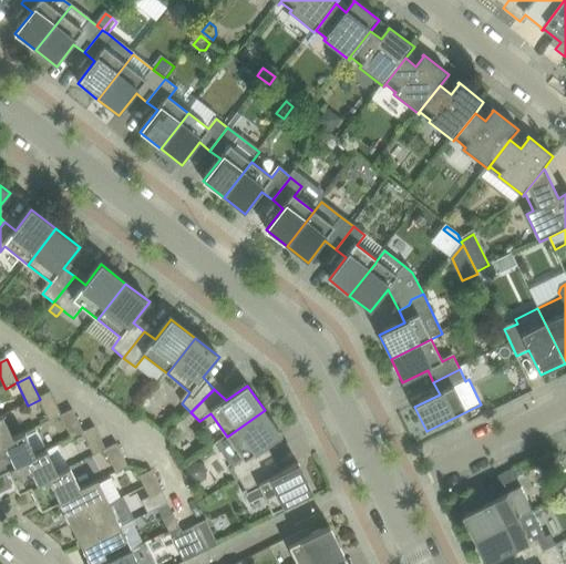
[(40,399),(39,400),(50,422),(50,423),(61,418),(62,417),(51,393),(40,399)]
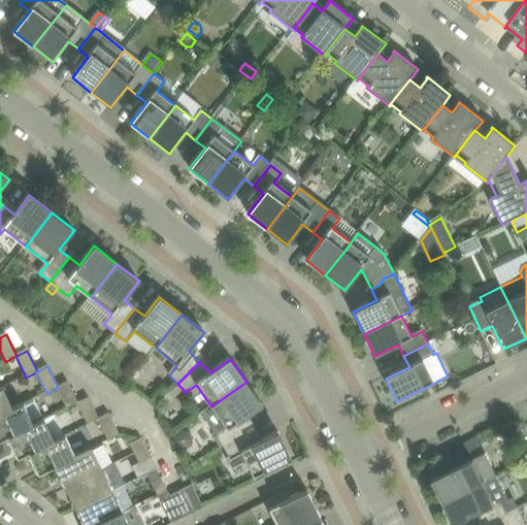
[(211,406),(201,415),(217,436),(218,437),(219,440),(223,448),(250,431),(243,420),(263,405),(246,382),(211,406)]
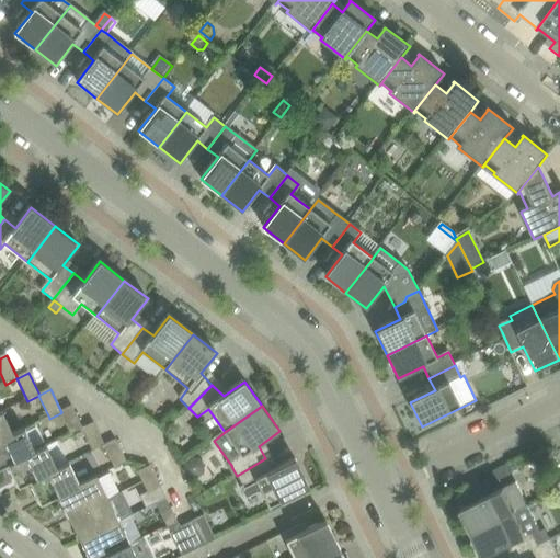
[(61,412),(60,413),(71,435),(83,429),(72,407),(61,412)]
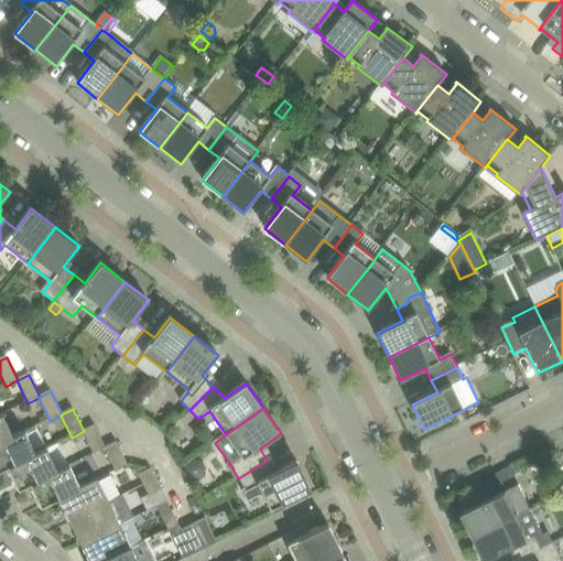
[(0,416),(0,444),(14,438),(13,437),(10,428),(3,414),(0,416)]
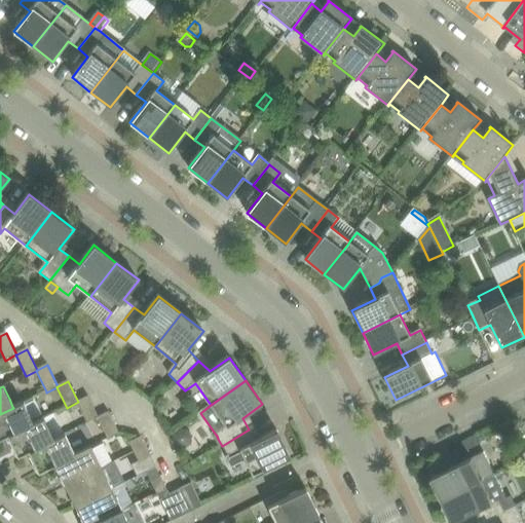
[(79,403),(77,403),(87,424),(88,424),(99,419),(100,418),(99,418),(88,397),(79,403)]
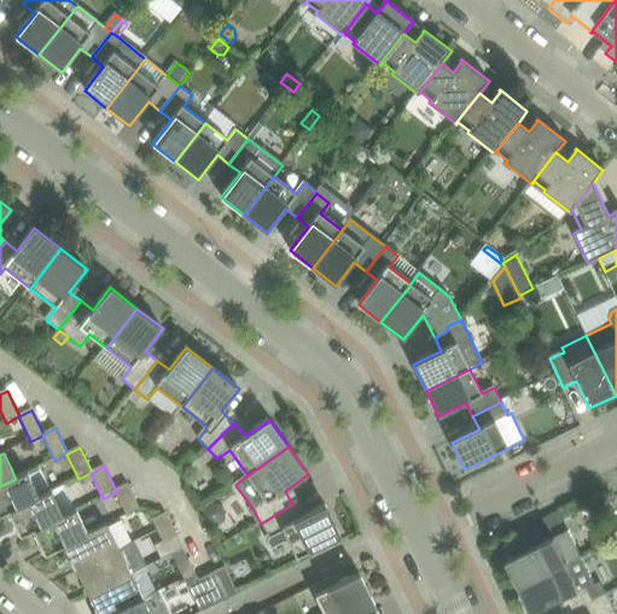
[(0,516),(52,492),(40,467),(28,473),(0,486),(0,516)]
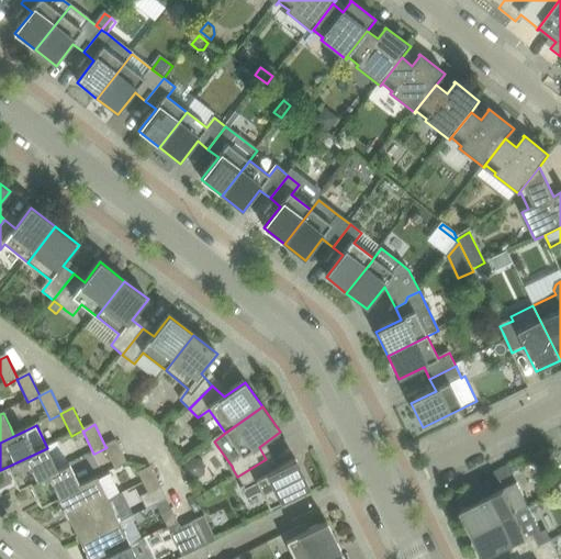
[(107,447),(105,448),(116,470),(128,465),(116,442),(105,447),(107,447)]
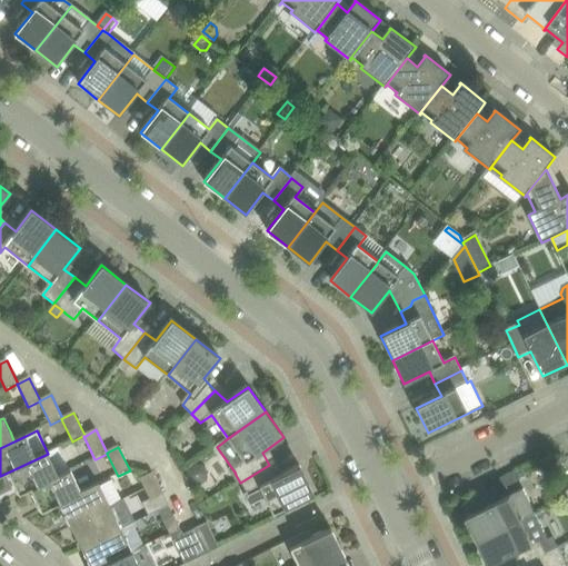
[(48,454),(8,473),(9,474),(12,482),(19,496),(30,490),(59,476),(59,475),(55,468),(48,454)]
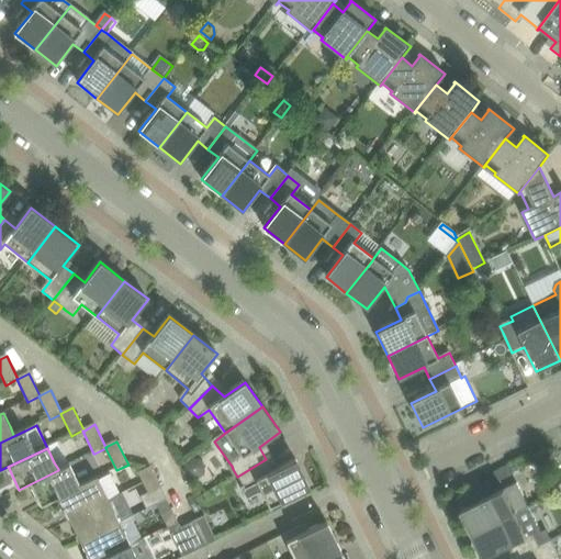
[(266,459),(237,477),(245,488),(243,489),(248,501),(262,493),(270,509),(311,489),(298,461),(273,472),(266,459)]
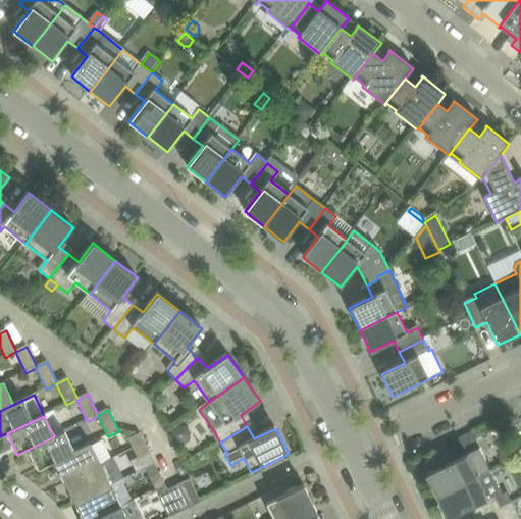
[(54,436),(28,450),(39,470),(74,453),(64,431),(54,436)]
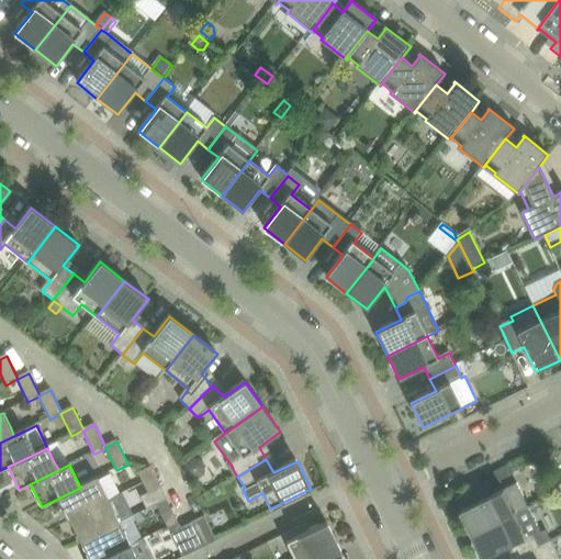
[(232,466),(227,468),(234,479),(237,477),(233,469),(232,466)]
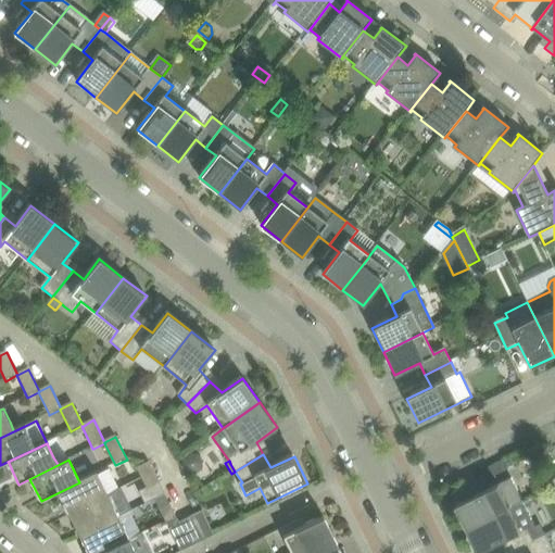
[(137,468),(142,479),(154,473),(150,463),(137,468)]
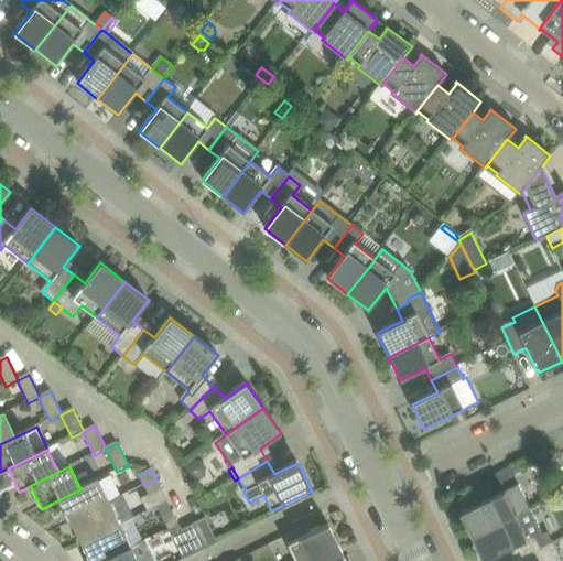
[(157,479),(144,486),(149,496),(162,489),(157,479)]
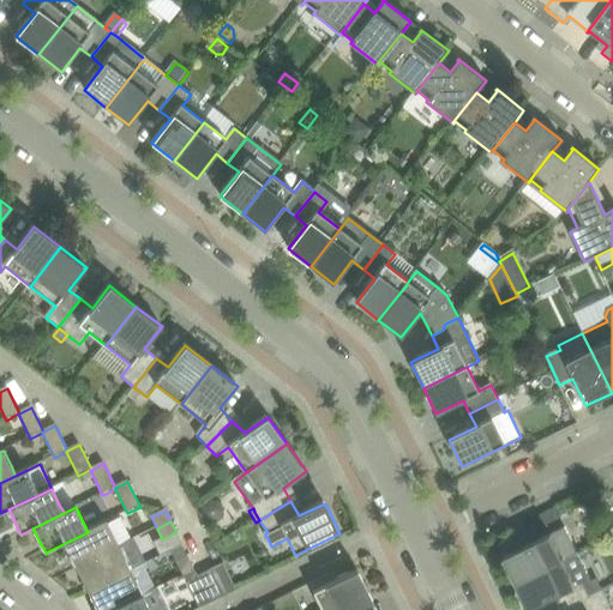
[(88,532),(46,553),(46,554),(65,544),(77,568),(119,547),(107,523),(88,532)]
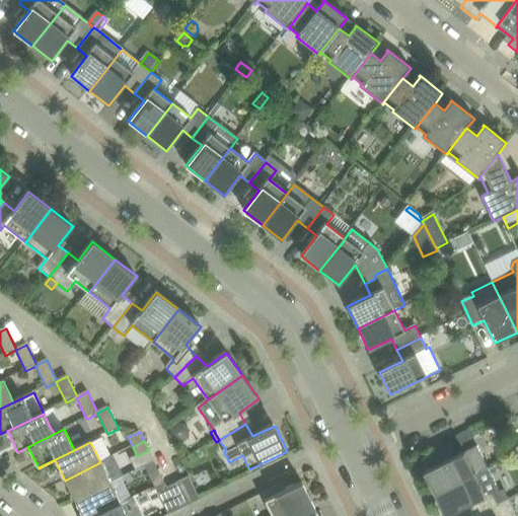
[(467,452),(428,472),(439,494),(490,469),(479,447),(467,452)]
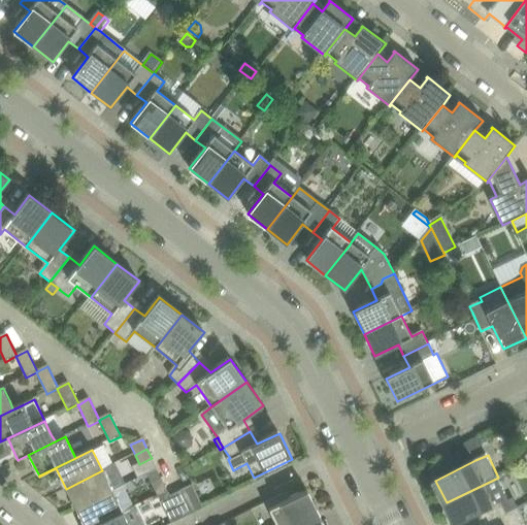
[(66,489),(76,510),(112,492),(102,470),(66,489)]
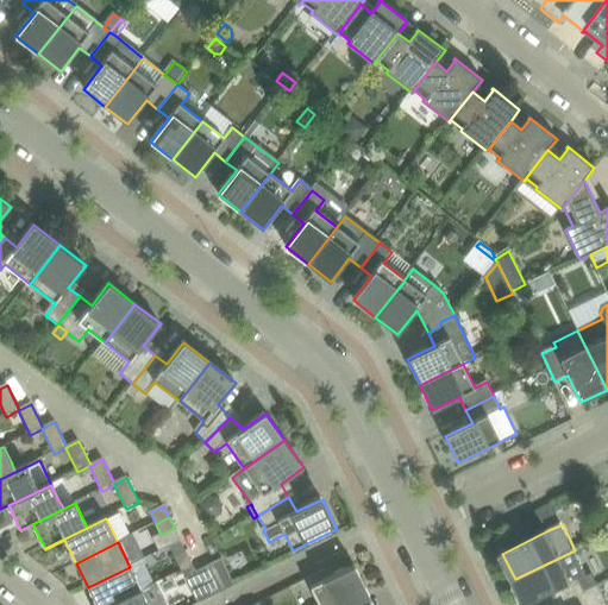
[(575,550),(515,579),(527,604),(553,592),(559,604),(563,604),(587,591),(581,578),(588,574),(575,550)]
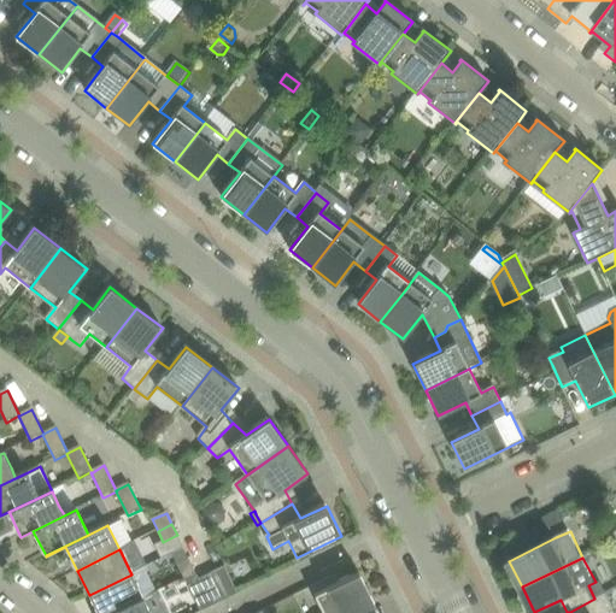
[(189,560),(177,565),(185,579),(195,573),(189,560)]
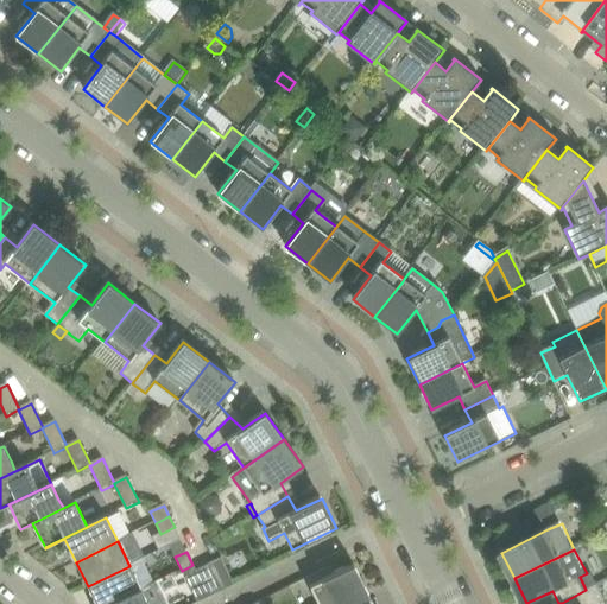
[(222,559),(209,565),(222,592),(235,586),(222,559)]
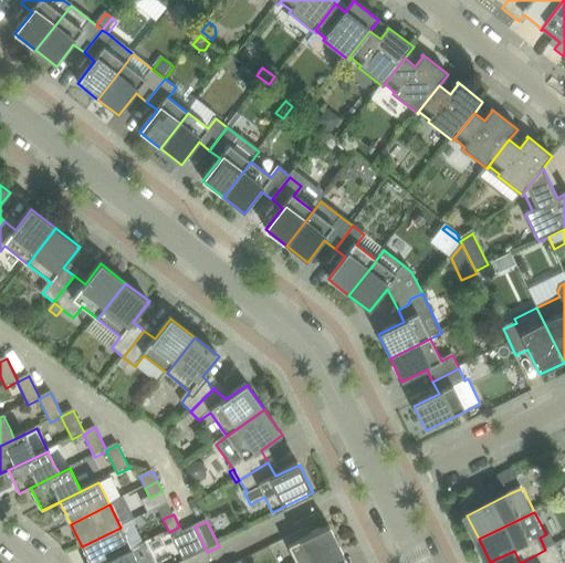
[(180,527),(169,532),(176,544),(185,562),(187,562),(195,558),(207,552),(195,527),(182,533),(180,527)]
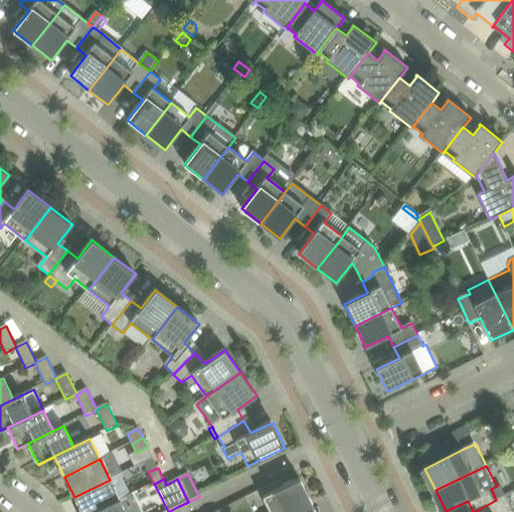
[(298,511),(313,505),(300,479),(263,497),(270,511),(298,511)]
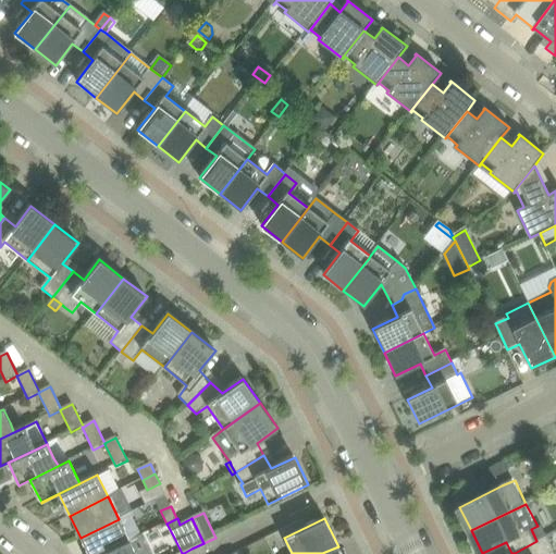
[(104,553),(130,542),(119,519),(81,538),(88,553),(104,553)]
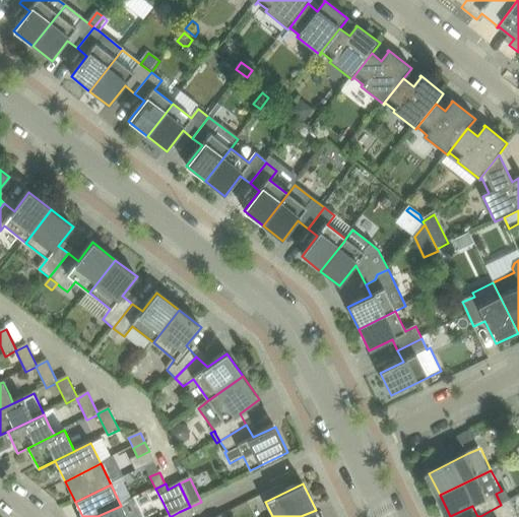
[(516,516),(518,515),(518,513),(512,500),(501,505),(480,516),(516,516)]
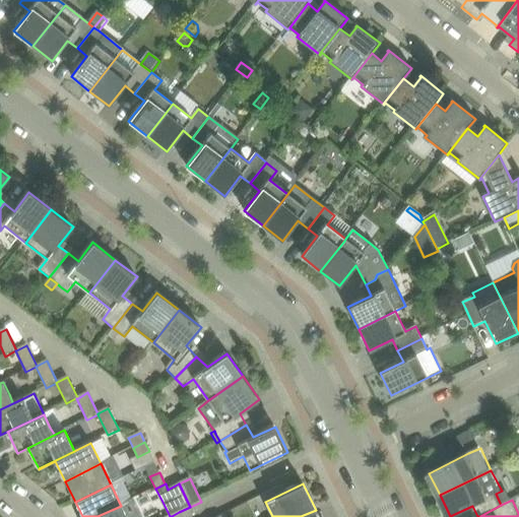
[(127,516),(123,508),(121,506),(98,516),(127,516)]
